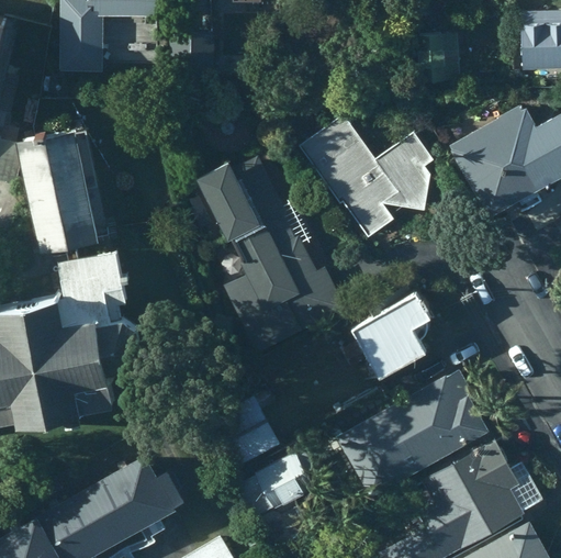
[(58,0),(58,71),(102,73),(102,15),(156,17),(155,0),(58,0)]
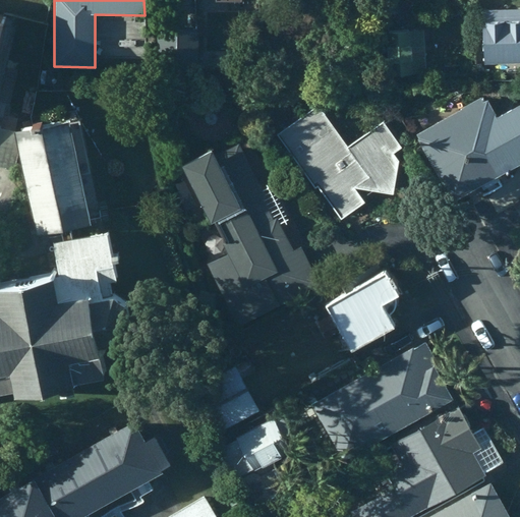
[(519,9),(481,11),(482,65),(519,64),(519,9)]
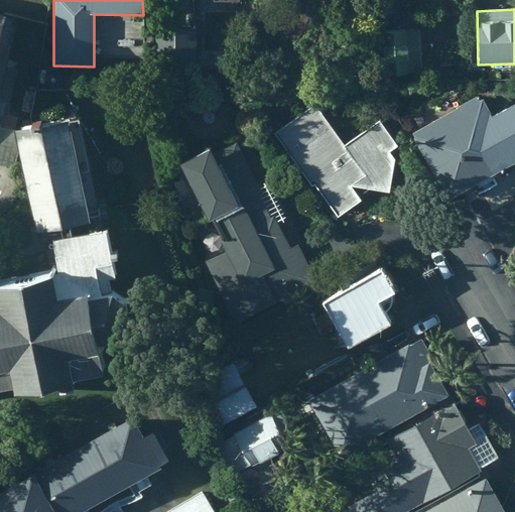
[(199,28),(161,27),(160,74),(197,75),(199,28)]
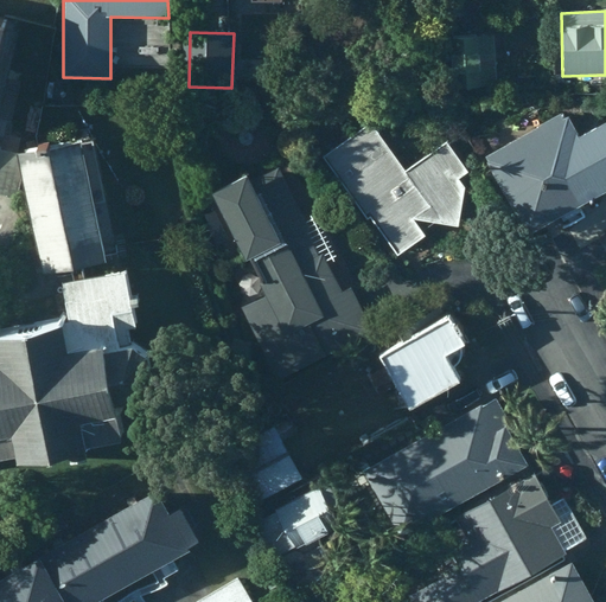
[(457,38),(460,88),(506,85),(503,36),(457,38)]
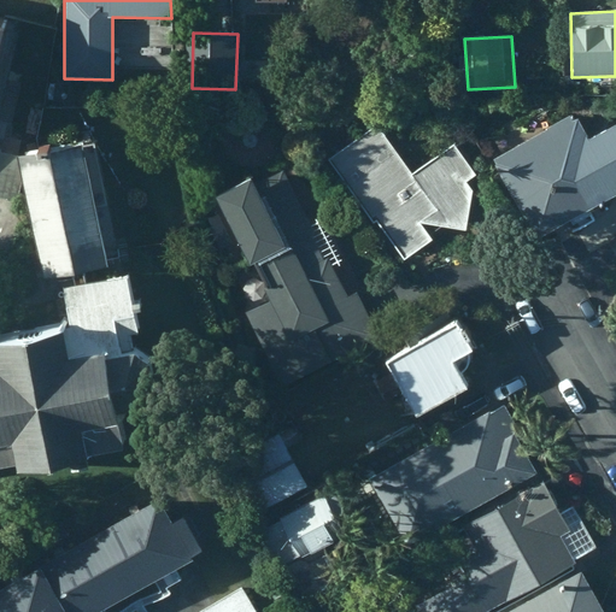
[(615,119),(587,136),(574,112),(491,158),(534,239),(615,193),(615,187),(615,119)]
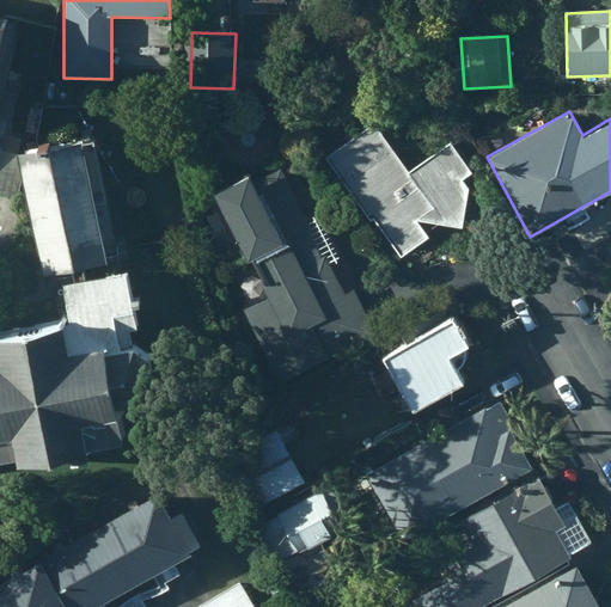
[(411,172),(373,123),(324,158),(367,219),(372,216),(403,258),(429,238),(427,234),(439,225),(463,230),(471,190),(464,179),(474,172),(451,142),(411,172)]
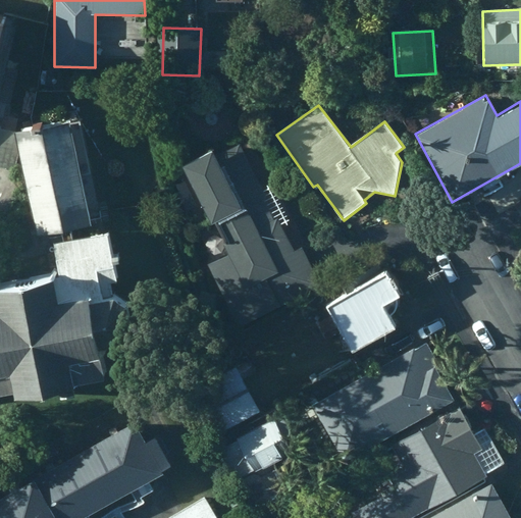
[(66,118),(12,128),(18,156),(35,234),(89,223),(76,166),(87,164),(79,120),(67,122),(66,118)]
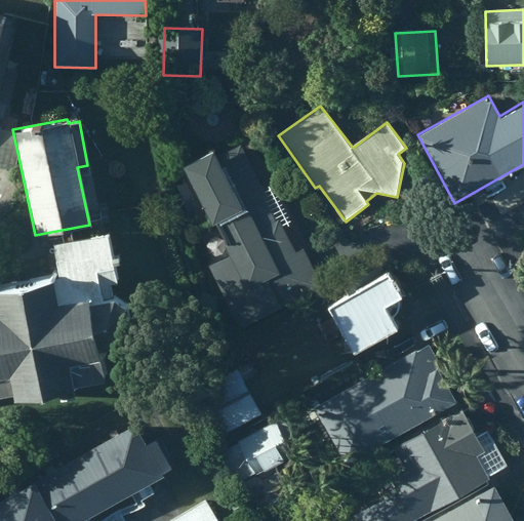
[(12,129),(0,126),(0,170),(15,173),(18,157),(12,129)]
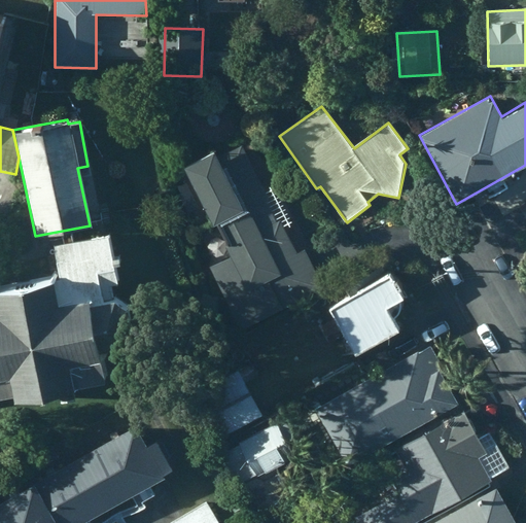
[(210,269),(241,332),(323,289),(305,250),(296,255),(280,221),(277,222),(266,201),(270,200),(243,147),(217,159),(214,150),(185,165),(213,222),(216,221),(229,244),(225,246),(232,257),(210,269)]
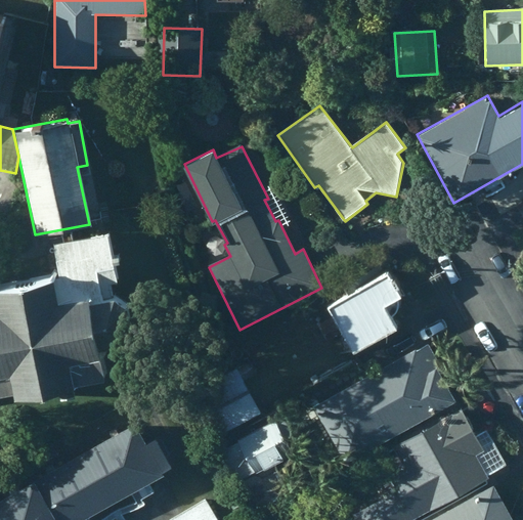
[(53,248),(59,276),(0,288),(0,395),(102,375),(95,344),(116,340),(126,327),(123,304),(110,296),(99,298),(97,292),(107,290),(106,280),(112,279),(102,237),(53,248)]
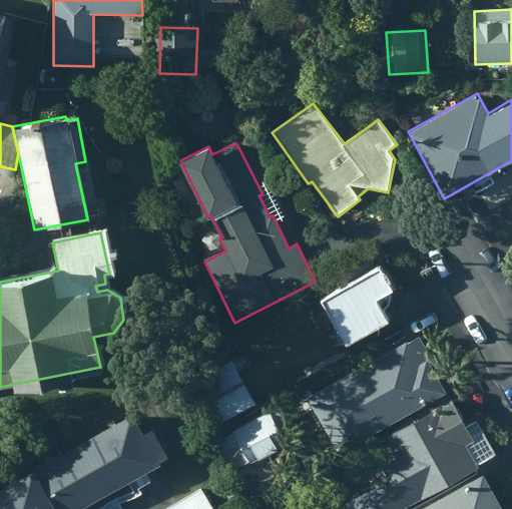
[(343,345),(387,321),(382,311),(383,310),(386,310),(387,308),(389,306),(389,304),(391,302),(391,300),(391,298),(390,296),(390,293),(388,291),(387,290),(389,288),(376,265),(319,297),(326,311),(309,320),(318,336),(334,327),(343,345)]
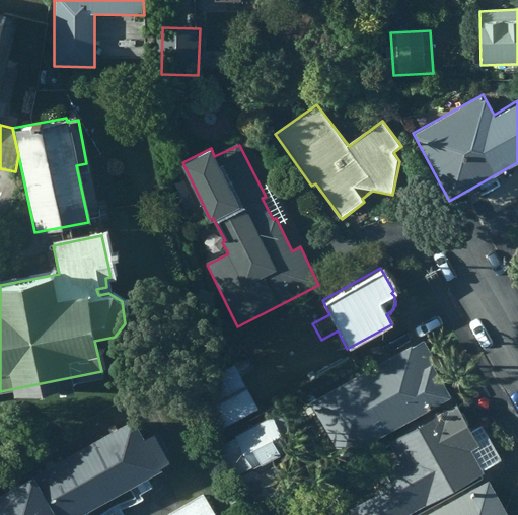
[(414,349),(413,347),(347,383),(357,401),(334,415),(344,431),(333,436),(344,456),(378,437),(380,439),(453,398),(437,368),(440,366),(426,342),(414,349)]
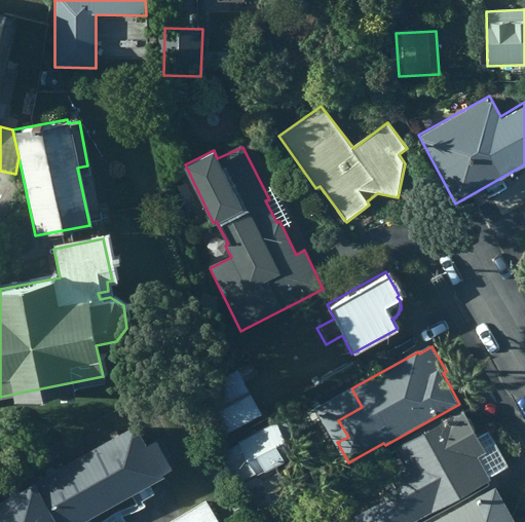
[(259,379),(251,362),(191,392),(216,441),(261,417),(245,385),(259,379)]
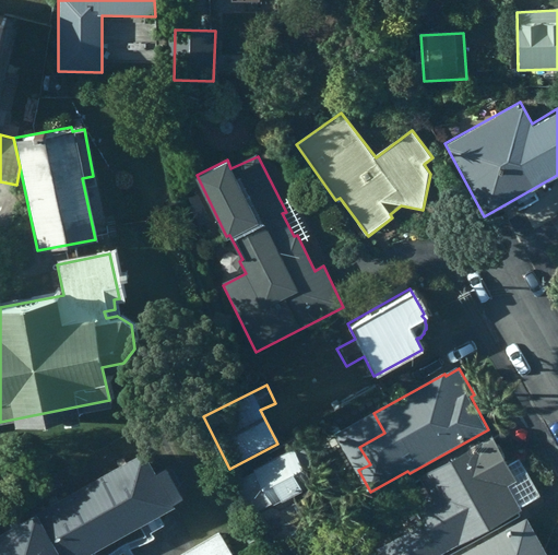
[(508,467),(491,436),(417,477),(427,495),(412,504),(423,523),(377,550),(379,554),(441,554),(522,509),(520,507),(539,497),(519,460),(508,467)]
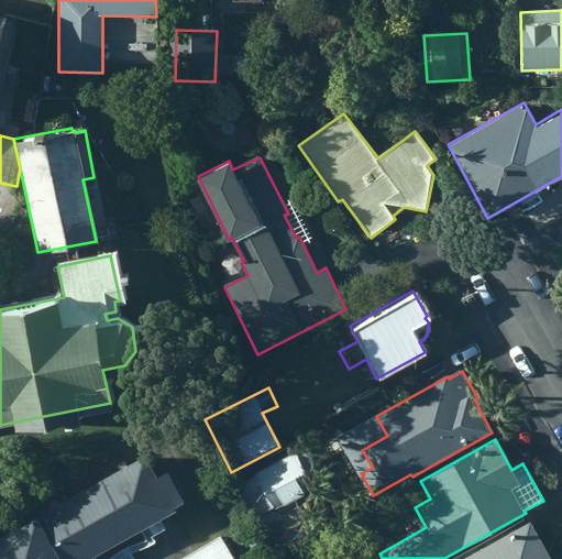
[(307,477),(294,452),(233,485),(250,515),(257,511),(262,517),(304,494),(296,482),(307,477)]
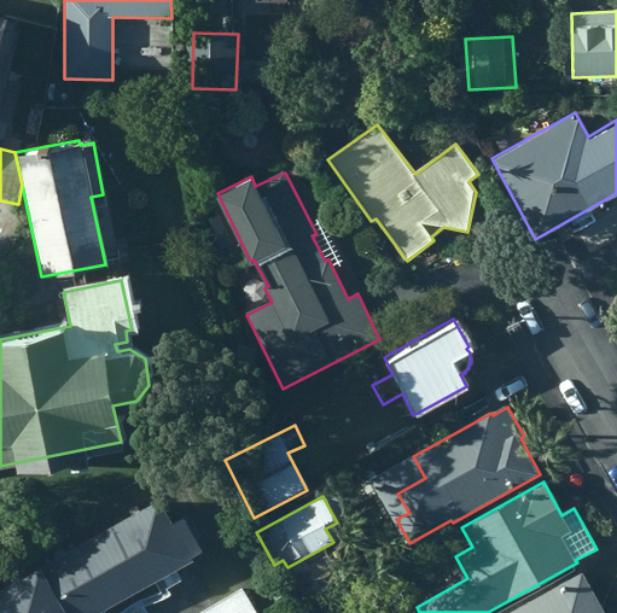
[(156,502),(124,520),(159,581),(174,573),(190,564),(156,502)]
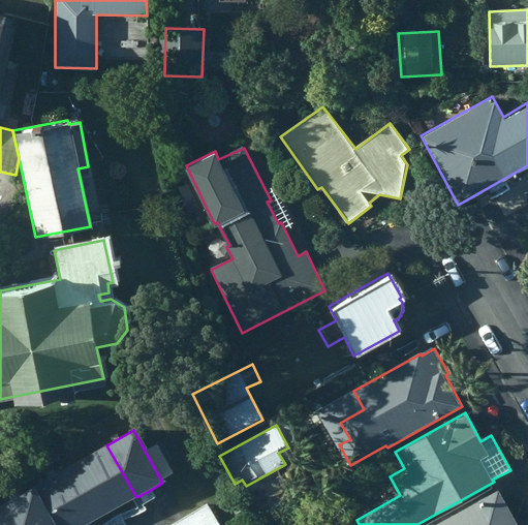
[(106,445),(80,460),(110,513),(136,497),(106,445)]
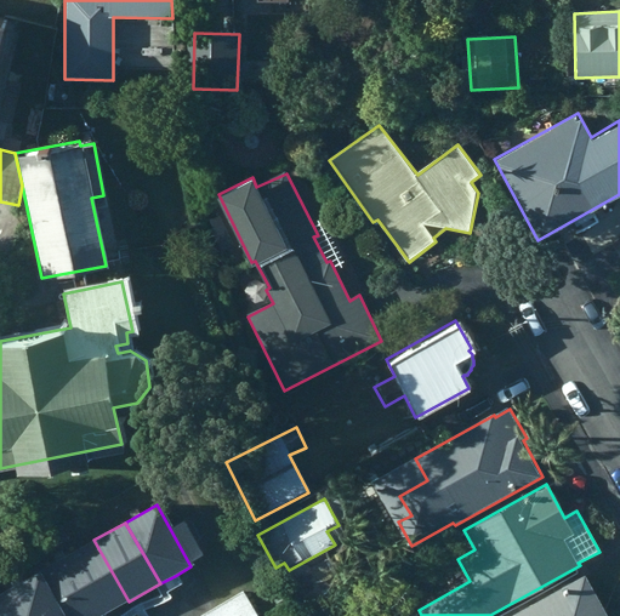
[(94,540),(62,558),(95,615),(103,615),(129,602),(94,540)]
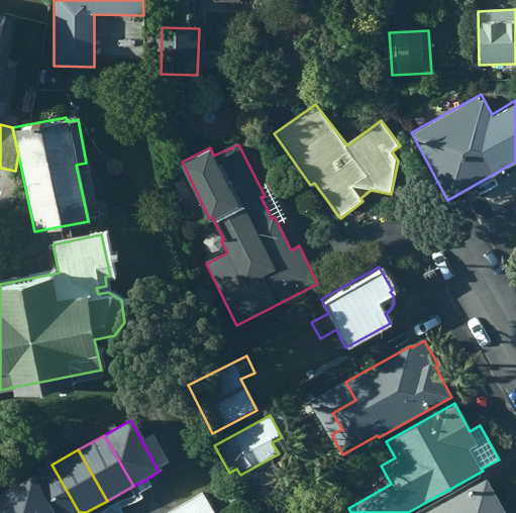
[(276,459),(235,483),(250,508),(290,485),(276,459)]
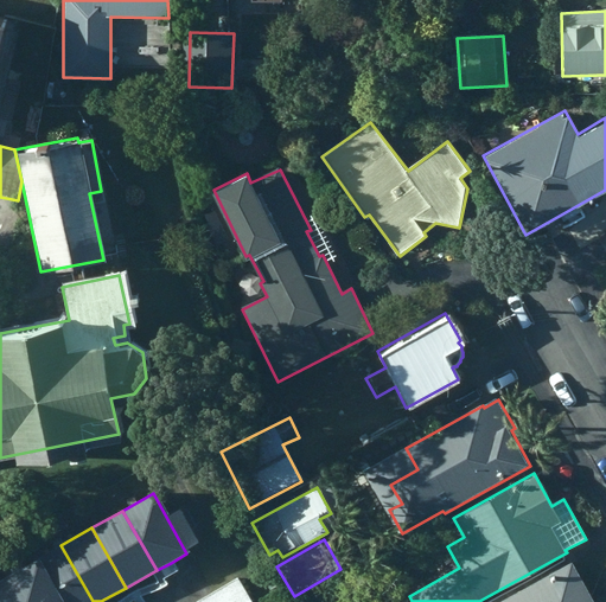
[(61,545),(30,562),(52,601),(93,601),(61,545)]
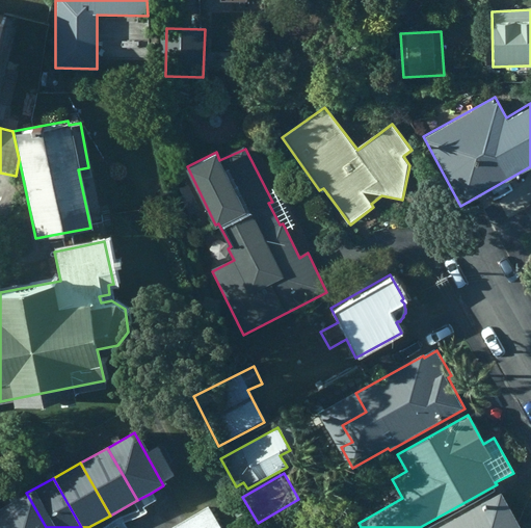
[(46,527),(26,493),(0,507),(0,508),(11,527),(46,527)]
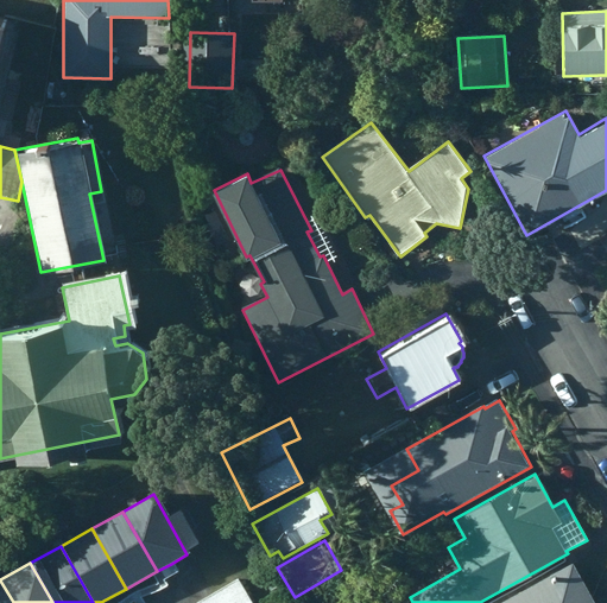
[(594,602),(573,564),(501,602),(594,602)]
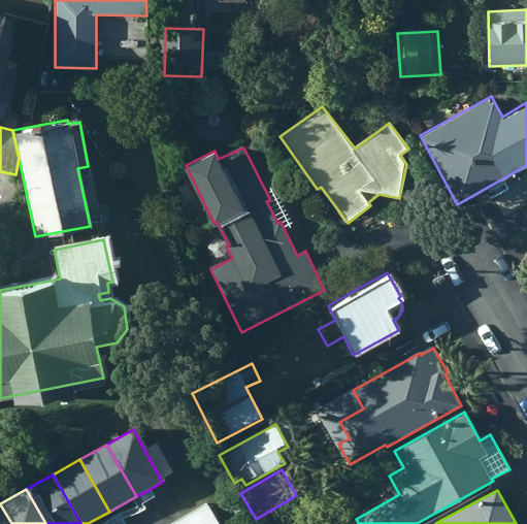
[(11,523),(0,504),(0,523),(11,523)]
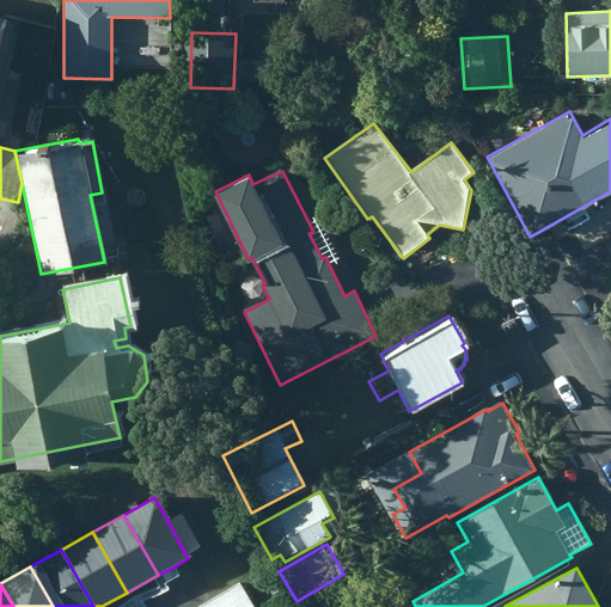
[(251,606),(238,584),(201,606),(251,606)]
